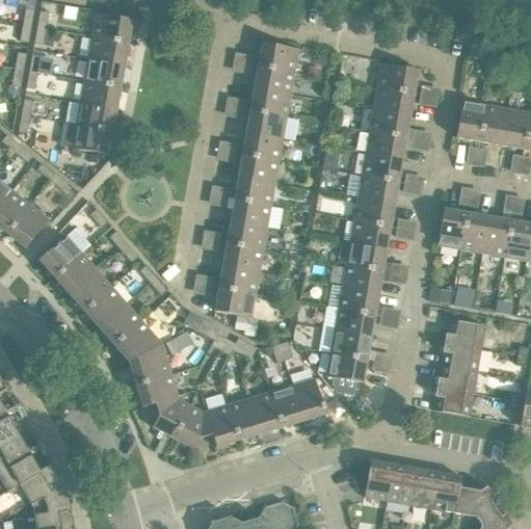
[(31,25),(34,8),(25,7),(23,23),(31,25)]
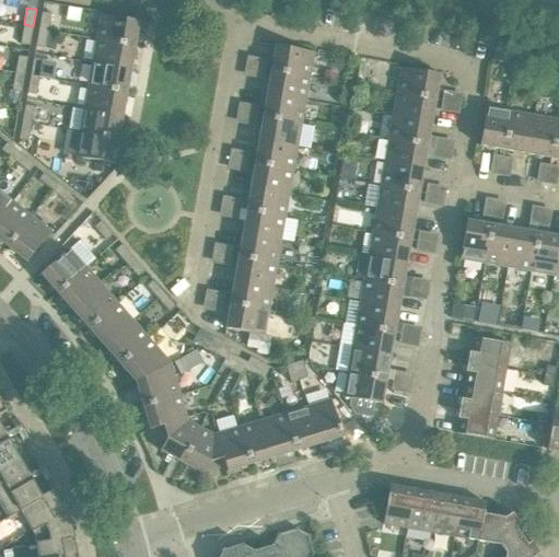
[(48,28),(51,12),(43,10),(39,27),(48,28)]
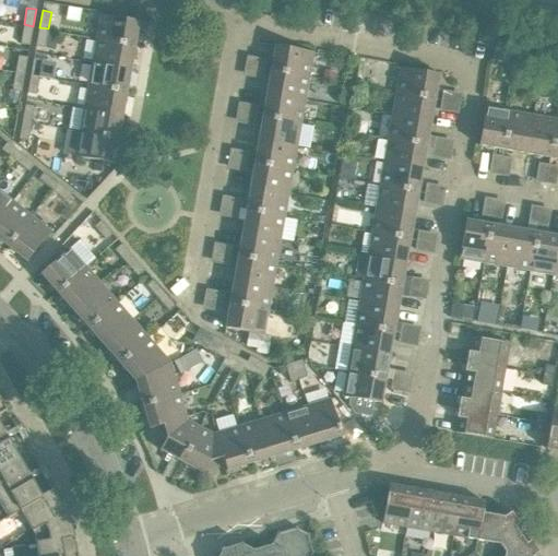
[(134,44),(139,20),(101,13),(96,37),(134,44)]
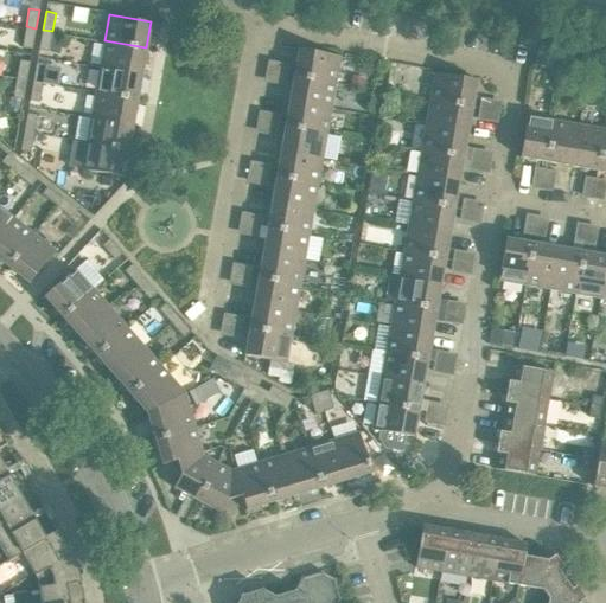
[(32,46),(36,29),(26,26),(23,45),(32,46)]
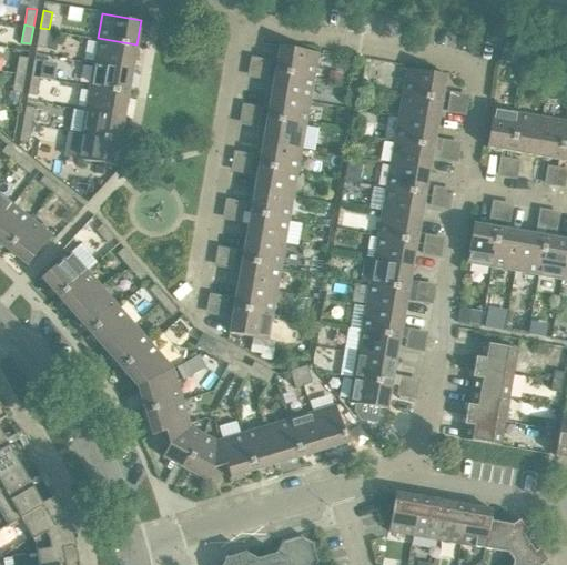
[(46,47),(49,29),(40,28),(37,44),(46,47)]
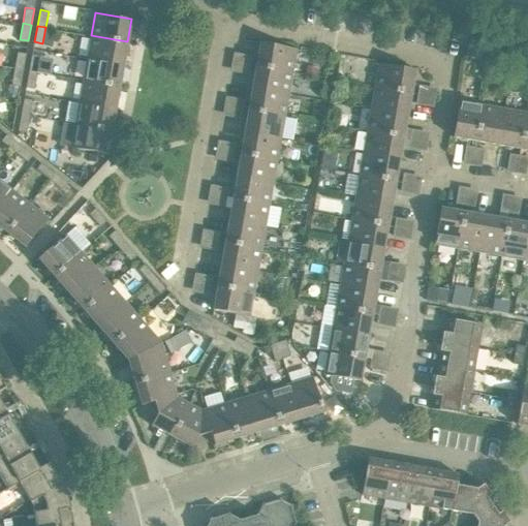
[(123,64),(127,41),(91,35),(88,58),(123,64)]
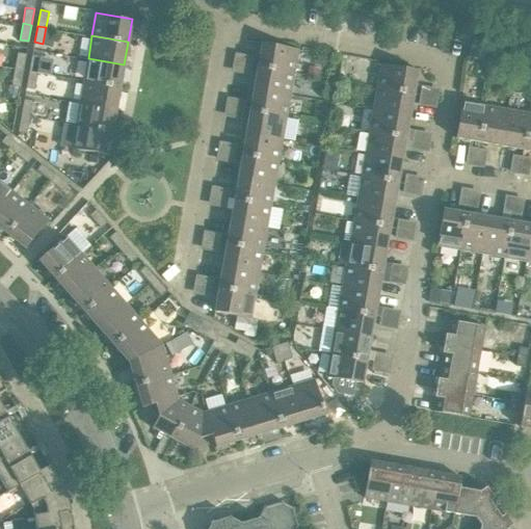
[(294,71),(298,48),(262,42),(258,64),(294,71)]
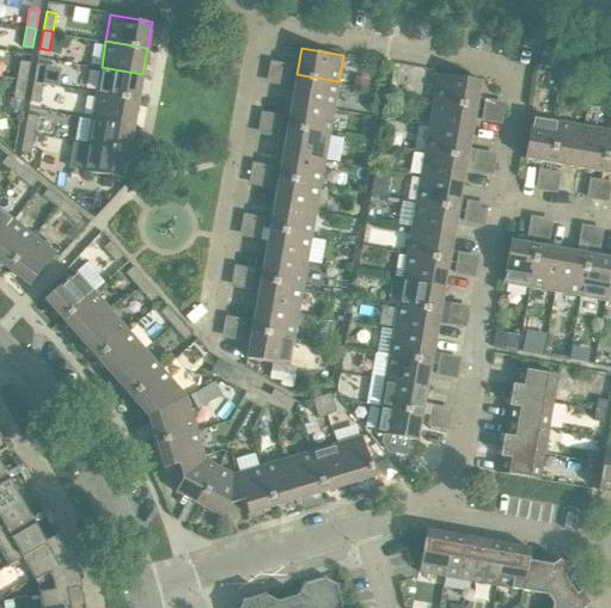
[(26,79),(30,61),(20,59),(17,78),(26,79)]
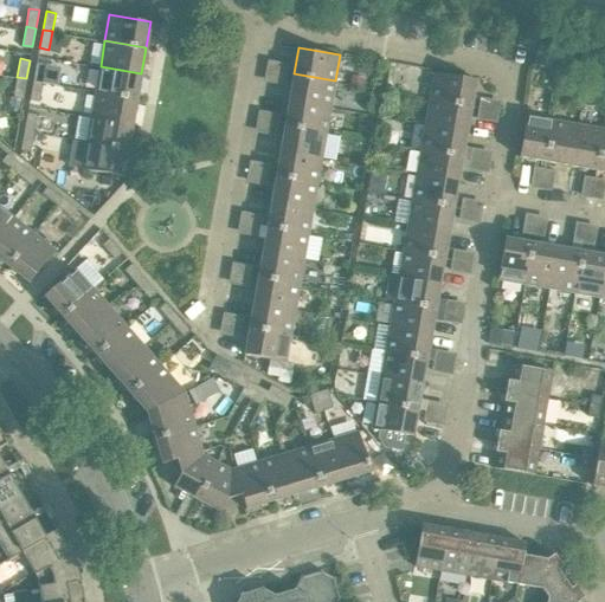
[(287,72),(288,63),(271,60),(266,64),(265,69),(287,72)]
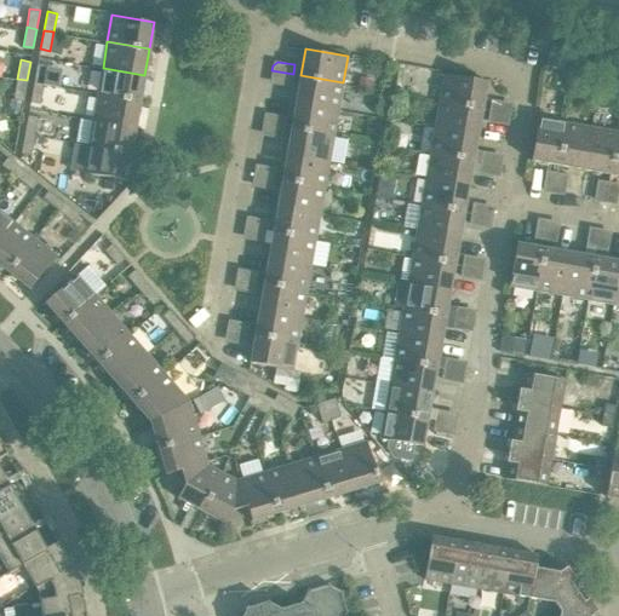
[(44,84),(47,64),(38,63),(34,81),(44,84)]
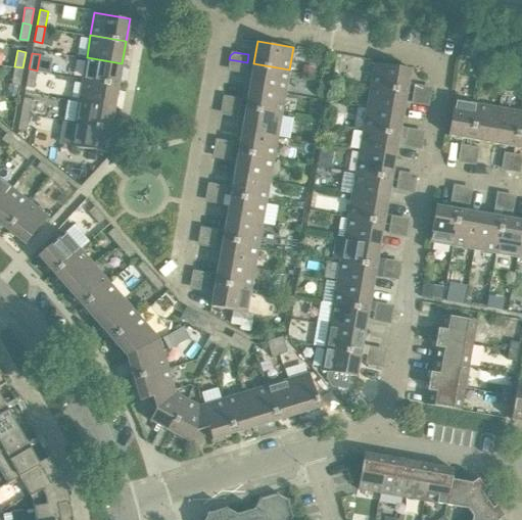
[(117,85),(122,63),(87,57),(83,78),(117,85)]
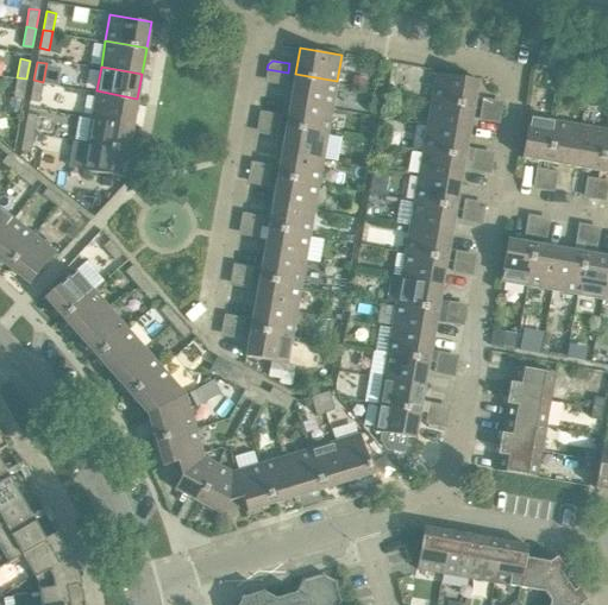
[(286,82),(288,73),(267,69),(267,74),(270,80),(286,82)]
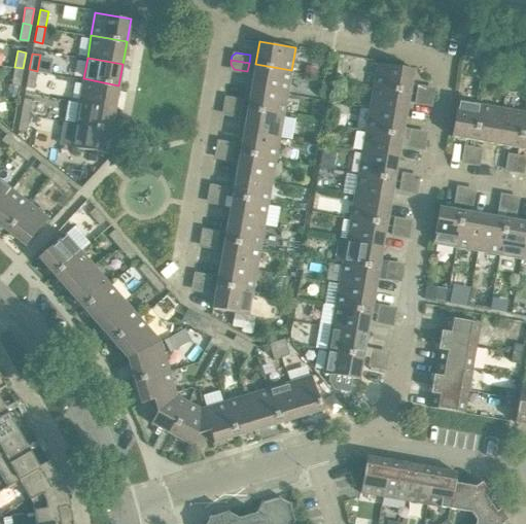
[(410,91),(414,68),(378,62),(374,84),(410,91)]
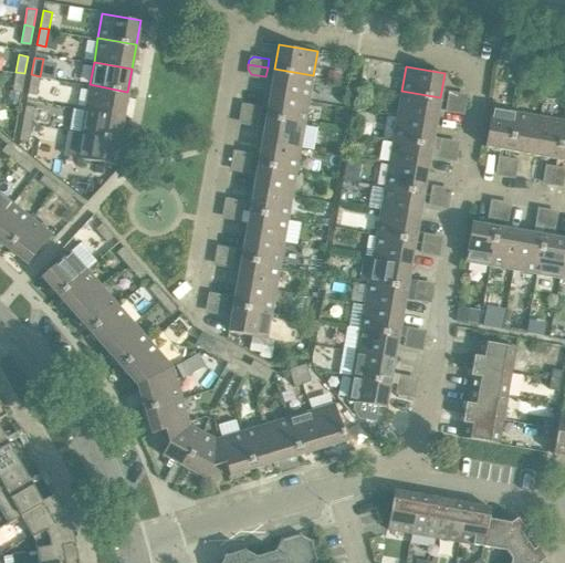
[(309,100),(313,75),(274,69),(270,93),(309,100)]
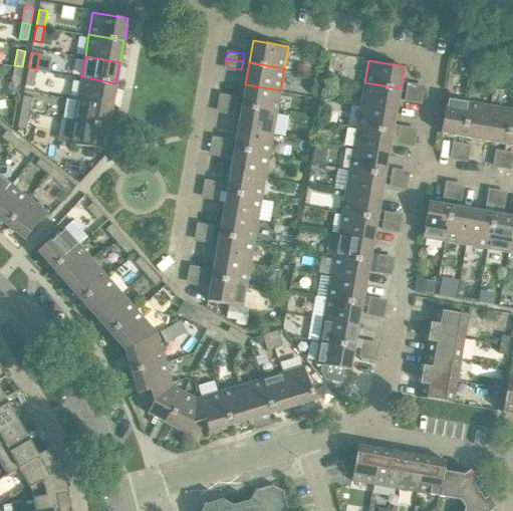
[(19,82),(22,66),(14,65),(11,80),(19,82)]
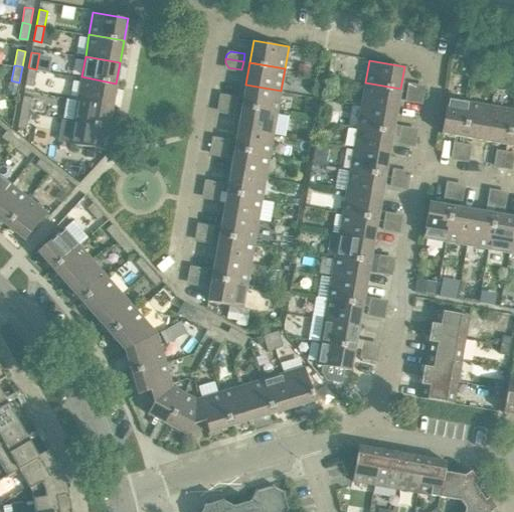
[(33,84),(36,69),(28,67),(25,83),(33,84)]
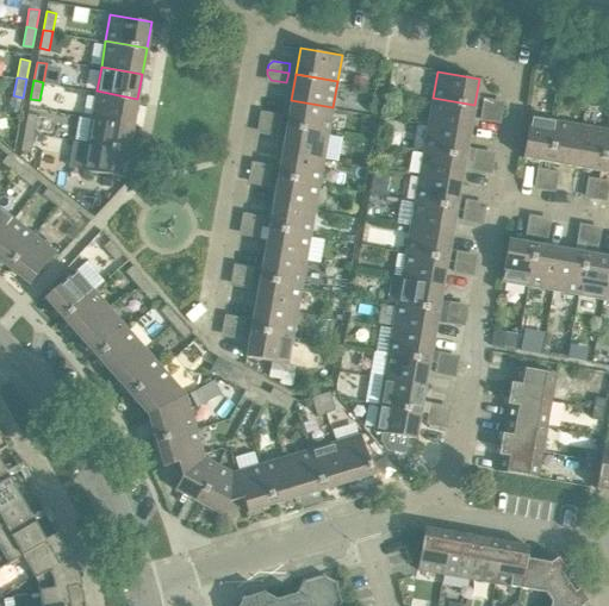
[(134,124),(137,99),(97,91),(92,117),(134,124)]
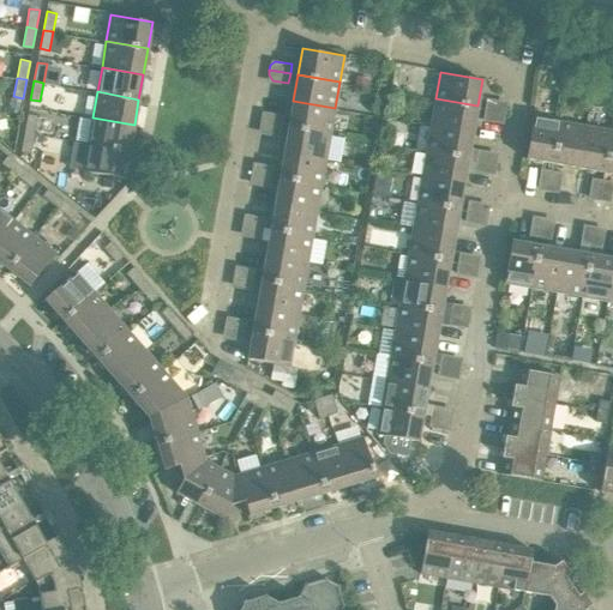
[(473,132),(478,106),(436,98),(431,124),(473,132)]
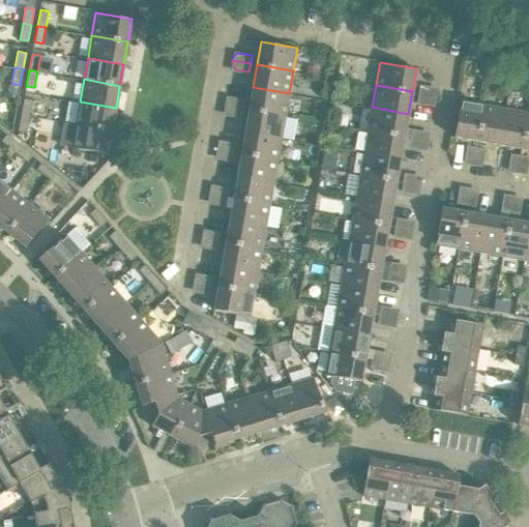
[(437,92),(434,87),(419,85),(418,93),(436,96),(437,92)]
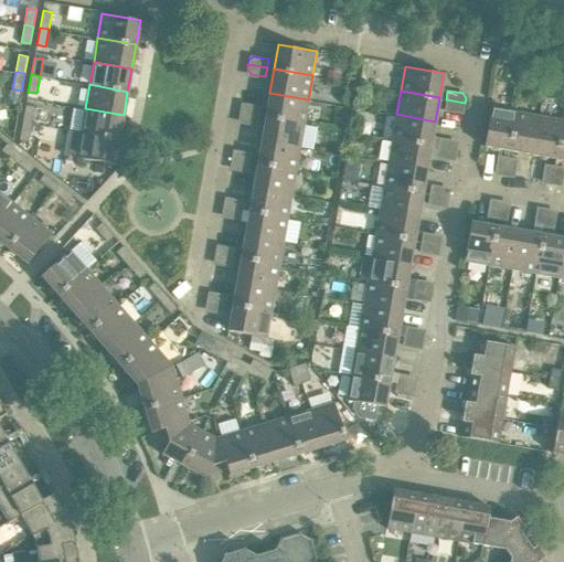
[(304,123),(308,99),(269,93),(266,116),(304,123)]
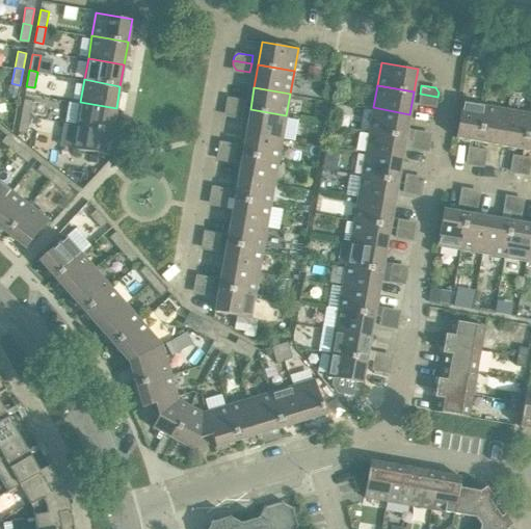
[(437,101),(437,97),(420,94),(419,101),(433,104),(437,101)]
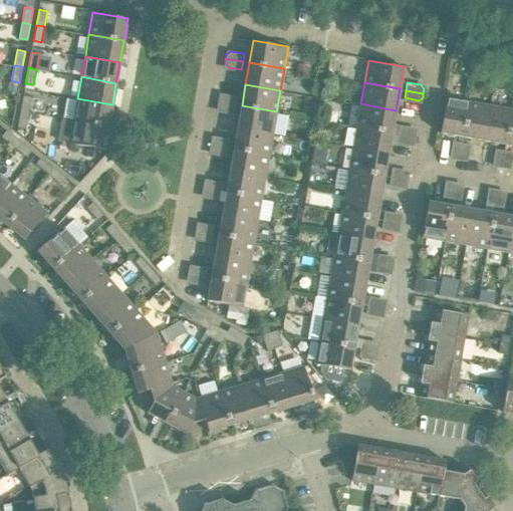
[(235,104),(237,96),(223,93),(219,96),(218,101),(235,104)]
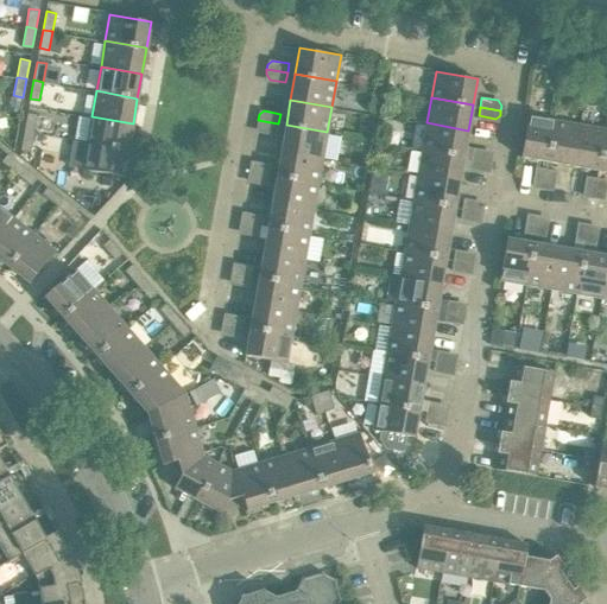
[(35,132),(37,113),(27,112),(25,129),(35,132)]
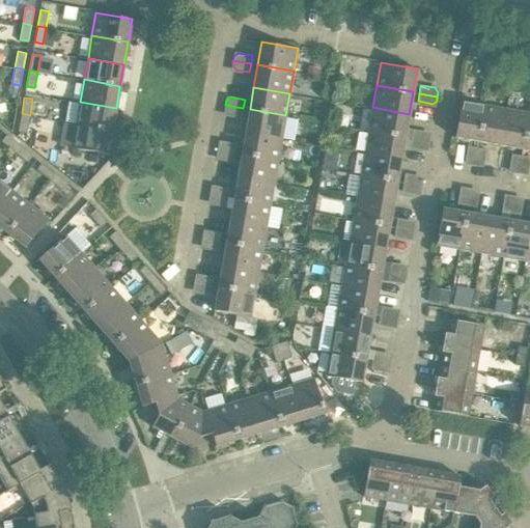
[(478,140),(484,104),(462,100),(455,136),(478,140)]
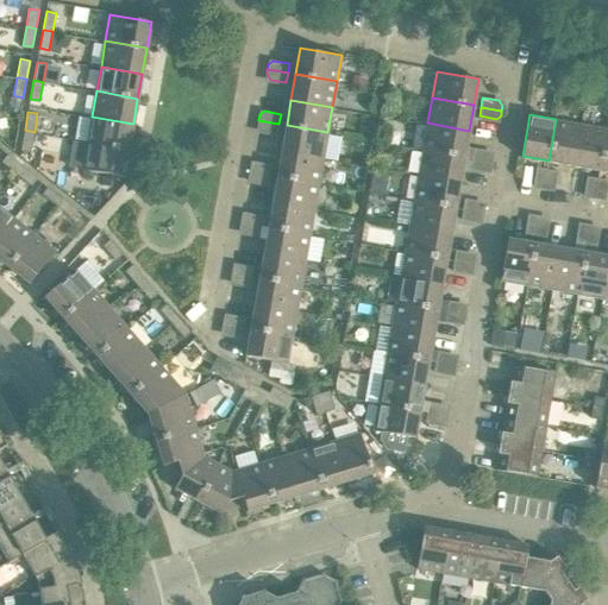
[(129,150),(133,124),(92,117),(87,142),(129,150)]
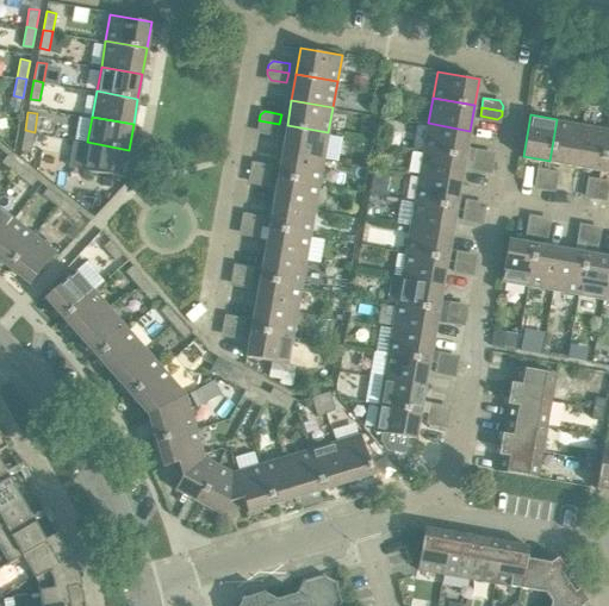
[(575,164),(582,124),(557,119),(550,161),(575,164)]
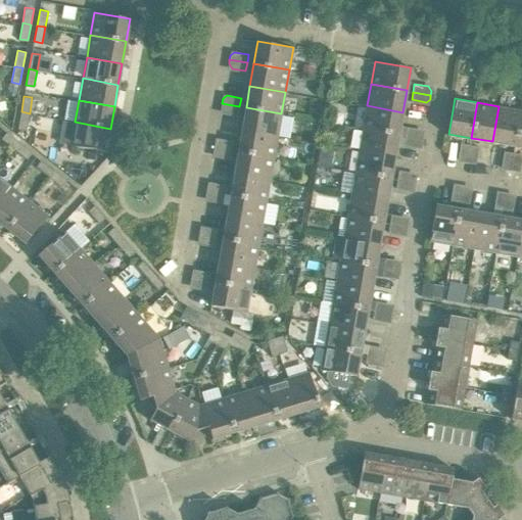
[(238,113),(239,106),(222,103),(221,107),(224,111),(238,113)]
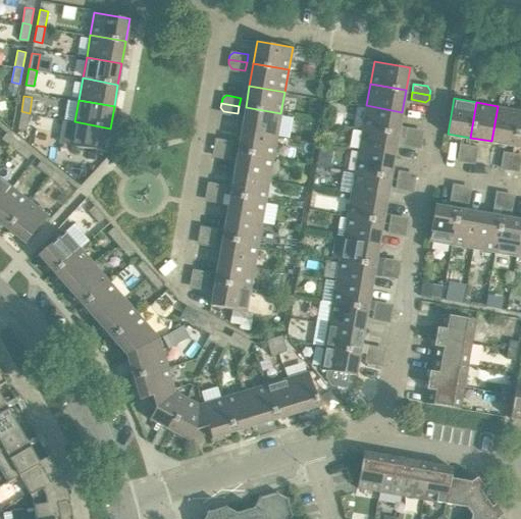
[(398,134),(402,112),(366,105),(363,127),(398,134)]
